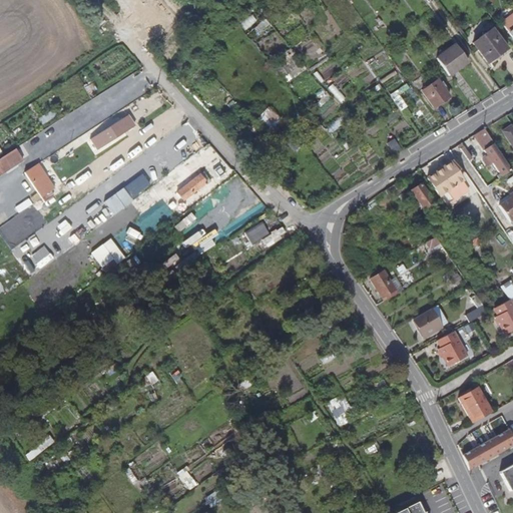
[(362,17),(371,10),(363,0),(351,0),(350,1),(362,17)]
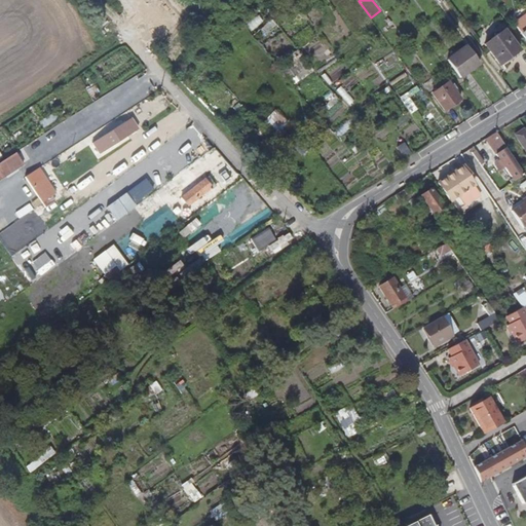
[(525,12),(514,23),(525,38),(525,12)]
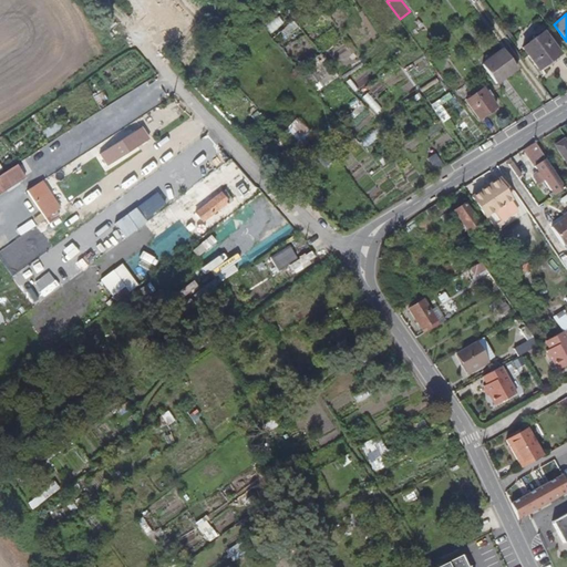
[(556,53),(540,33),(521,49),(535,69),(556,53)]
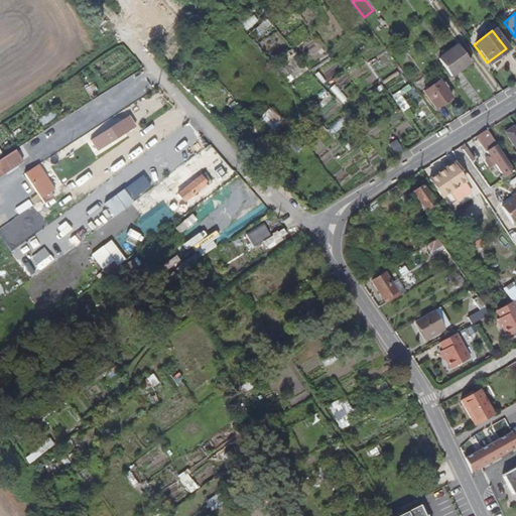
[(437,59),(450,77),(470,62),(457,44),(437,59)]
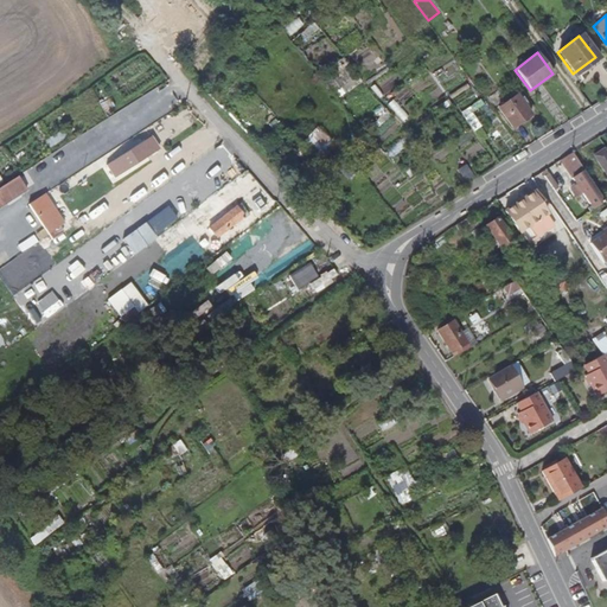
[(529,115),(515,95),(498,107),(512,127),(529,115)]
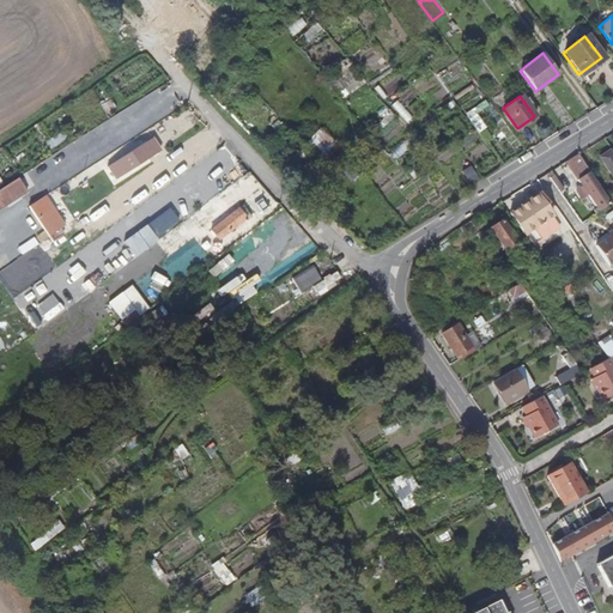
[(402,105),(396,109),(405,121),(411,117),(402,105)]
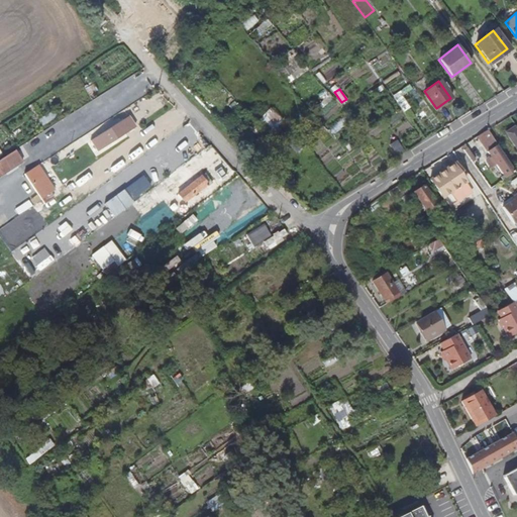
[(126,134),(119,124),(96,139),(102,150),(126,134)]
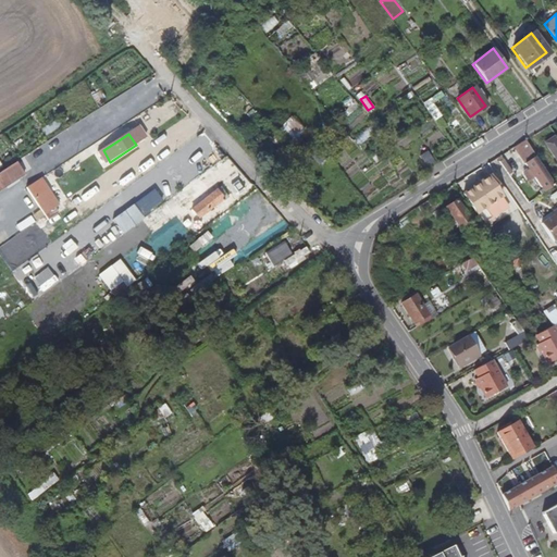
[(556,144),(552,136),(542,143),(556,165),(556,144)]
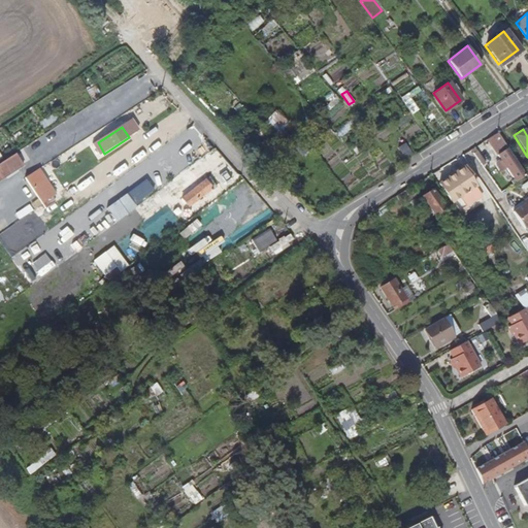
[(514,183),(523,177),(503,151),(506,147),(496,132),(490,136),(500,152),(495,156),(514,183)]
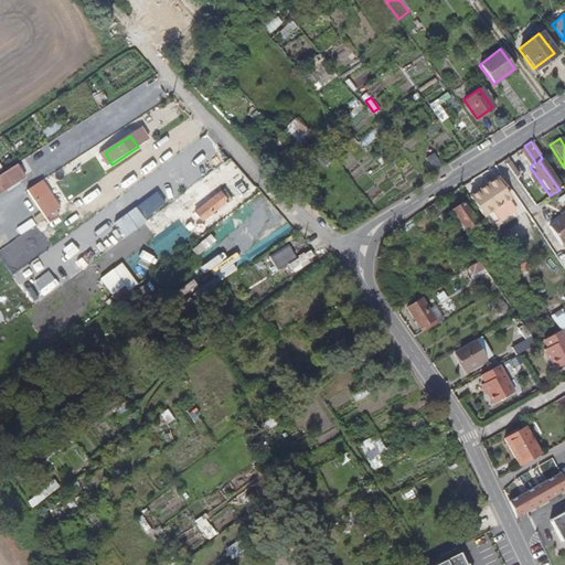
[(433,170),(441,164),(434,150),(425,156),(433,170)]
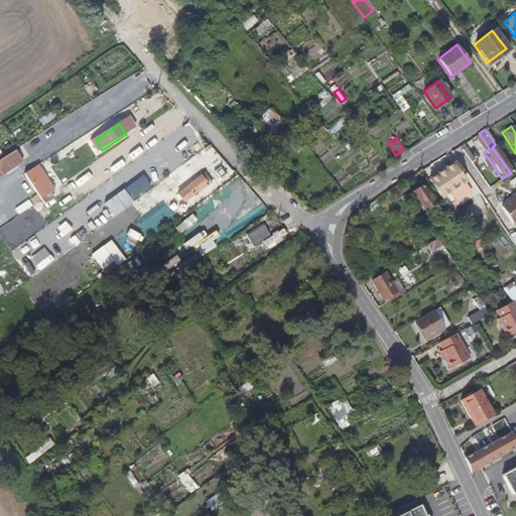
[(207,150),(184,167),(181,163),(171,171),(178,179),(211,154),(207,150)]
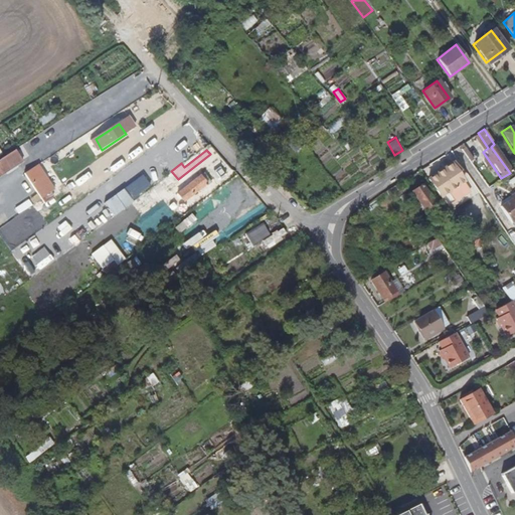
[(227,165),(221,158),(210,167),(215,174),(227,165)]
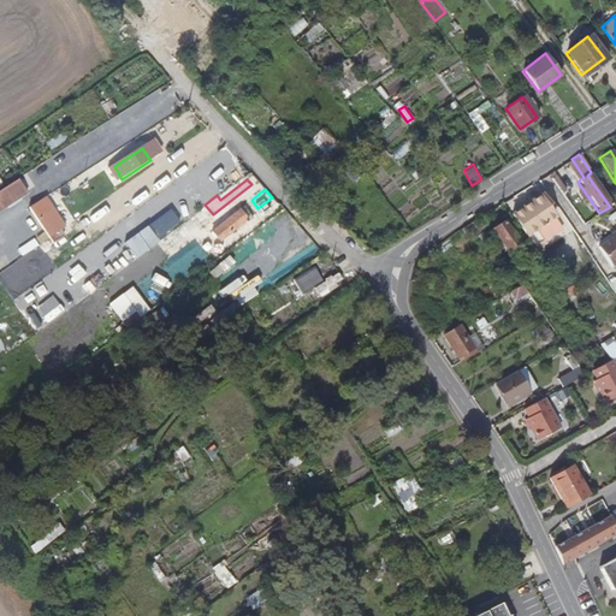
[(555,214),(540,194),(511,213),(532,241),(543,234),(538,226),(555,214)]
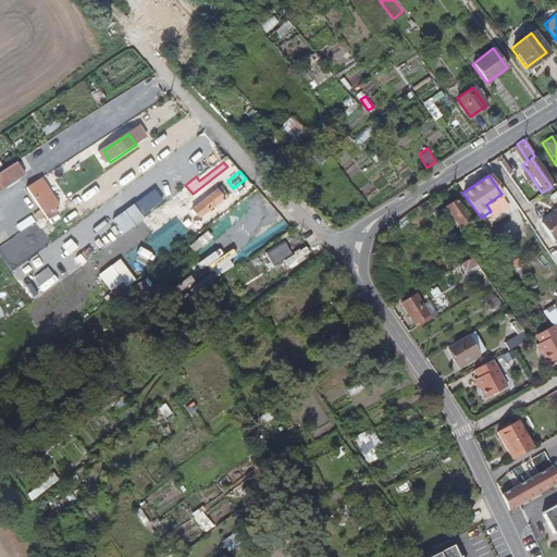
[(225,195),(218,185),(190,205),(198,214),(225,195)]
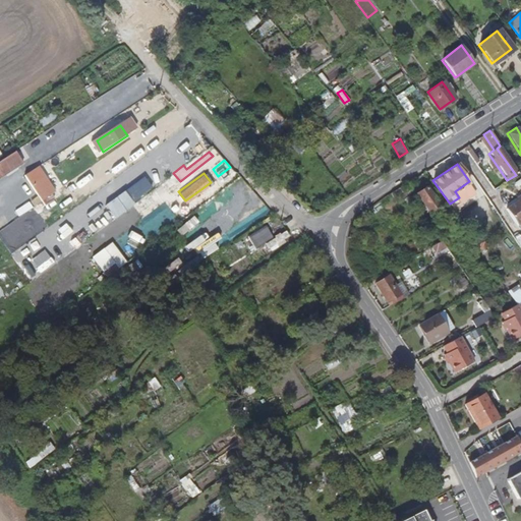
[(205,199),(229,180),(224,174),(198,193),(205,199)]
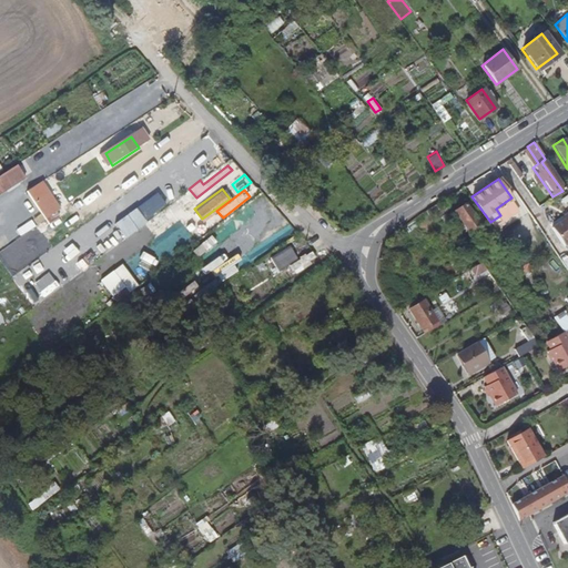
[(470,215),(476,211),(468,201),(453,211),(468,234),(479,226),(470,215)]
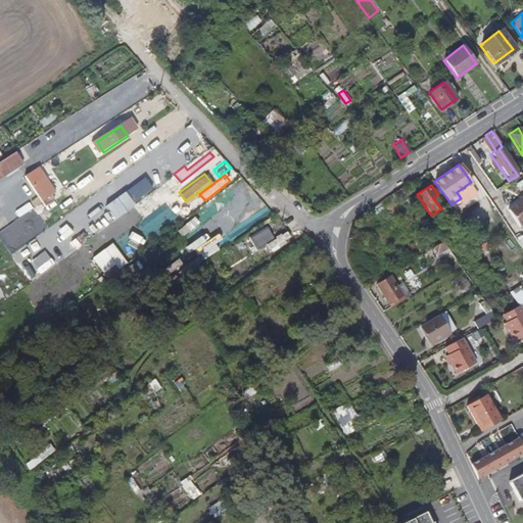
[(401,187),(392,194),(394,200),(406,194),(401,187)]
